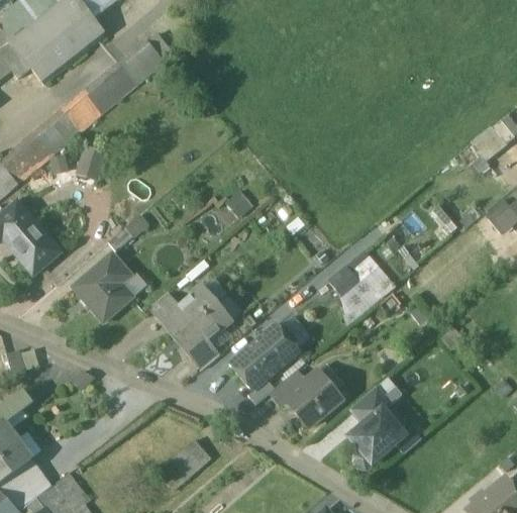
[(21,0),(0,16),(0,49),(64,0),(21,0)]
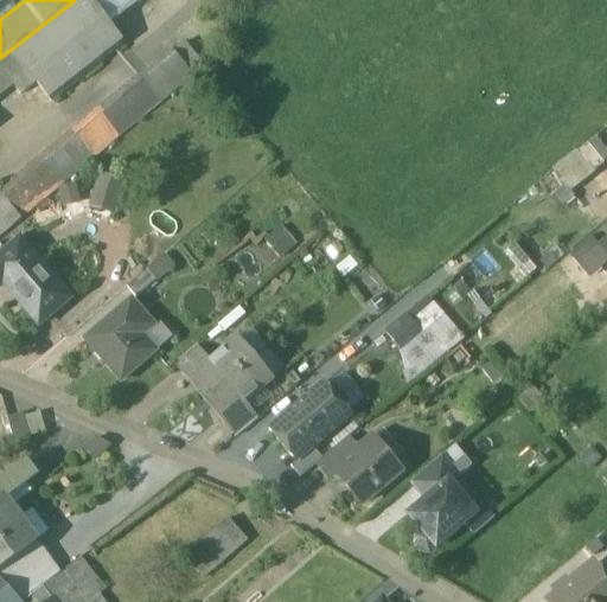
[(75,0),(0,58),(0,94),(10,87),(18,98),(43,79),(109,27),(88,0),(75,0)]
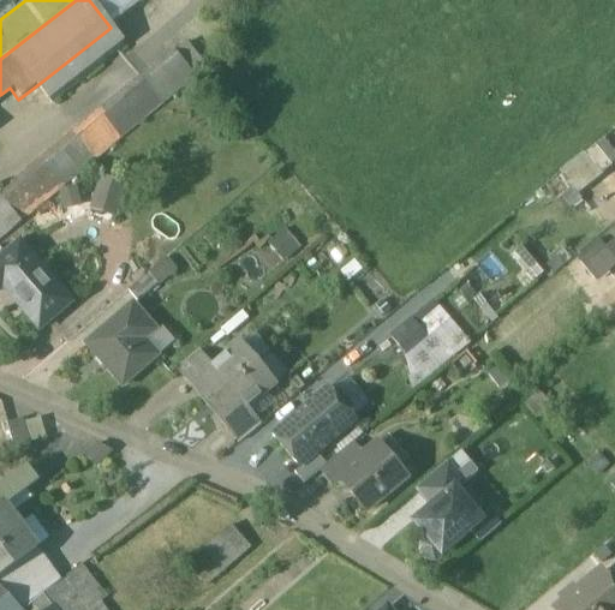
[(111,28),(43,81),(57,96),(133,35),(120,19),(111,28)]
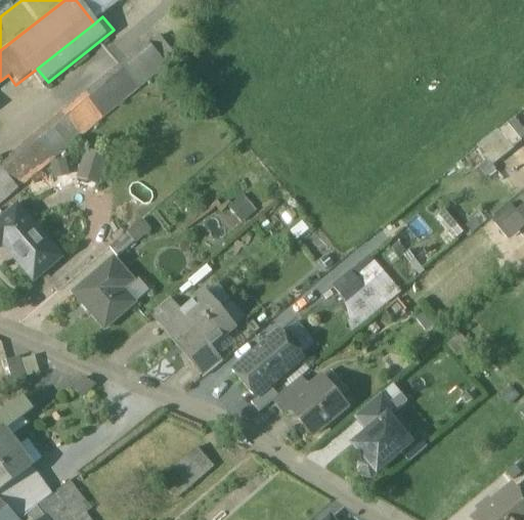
[(0,162),(0,165),(17,186),(176,56),(157,34),(0,162)]
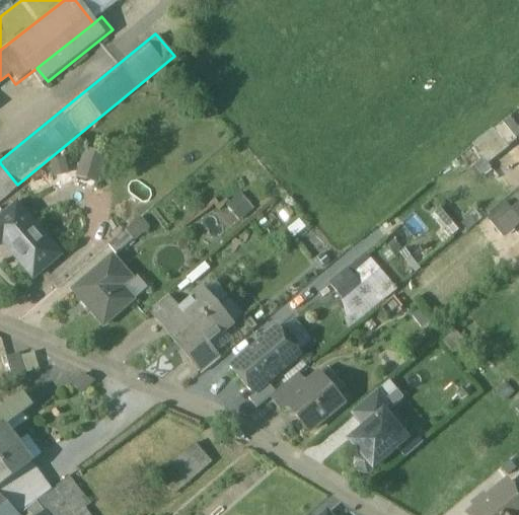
[(487,157),(518,138),(518,137),(508,118),(474,137),(487,157)]
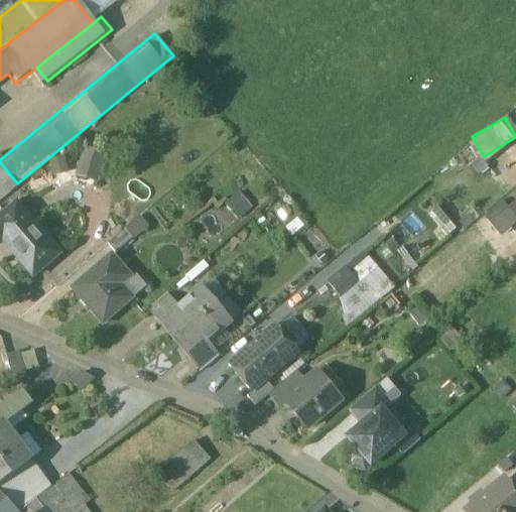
[(100,176),(107,148),(83,142),(76,171),(100,176)]
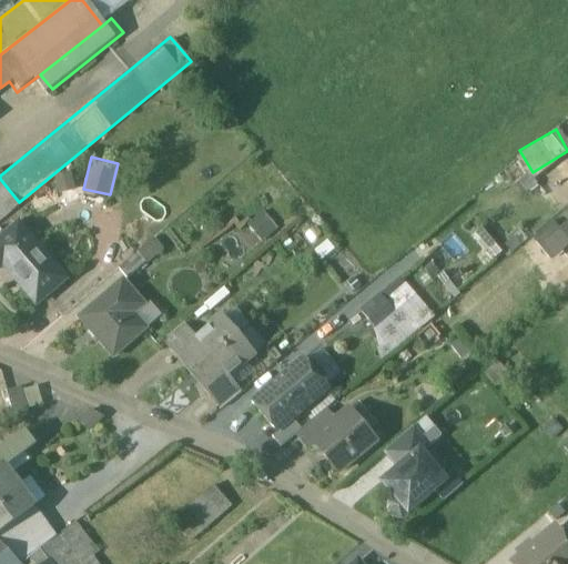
[(0,179),(0,218),(19,202),(0,179)]
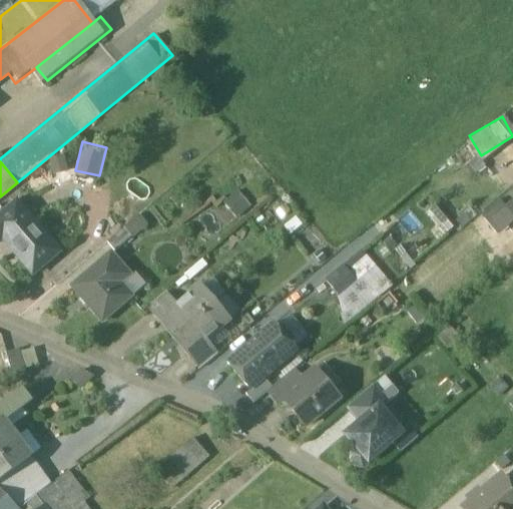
[(214,206),(226,221),(251,202),(239,187),(214,206)]
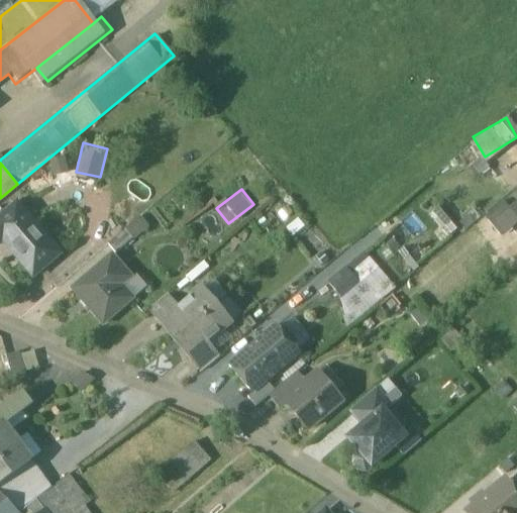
[(486,212),(505,232),(516,220),(516,207),(504,194),(486,212)]
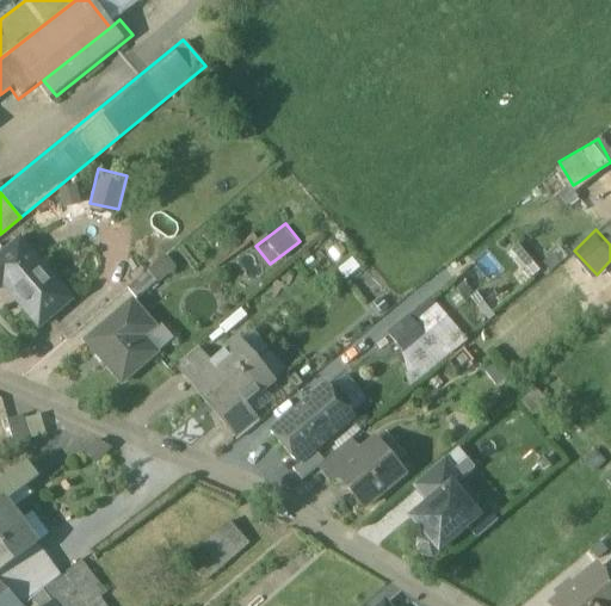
[(53,283),(31,259),(35,255),(19,237),(0,253),(0,284),(7,278),(29,303),(24,308),(38,325),(71,297),(56,280),(53,283)]
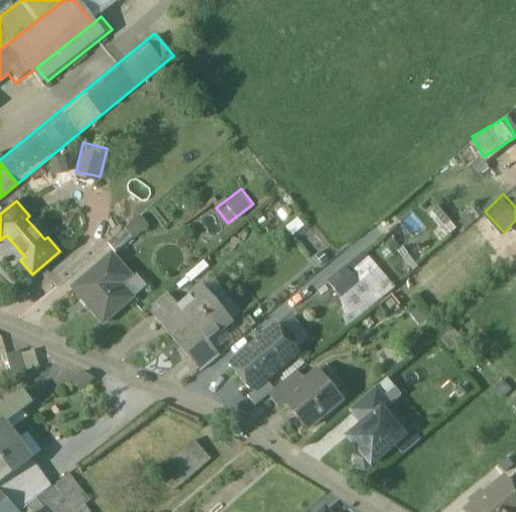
[(124,226),(107,240),(115,249),(132,235),(124,226)]
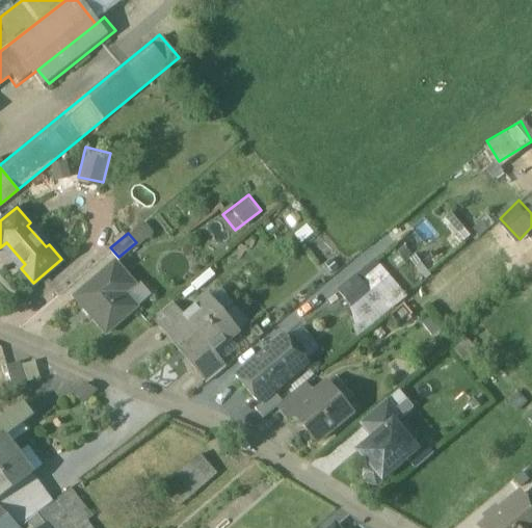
[(115,261),(75,294),(106,331),(135,306),(118,286),(129,276),(115,261)]
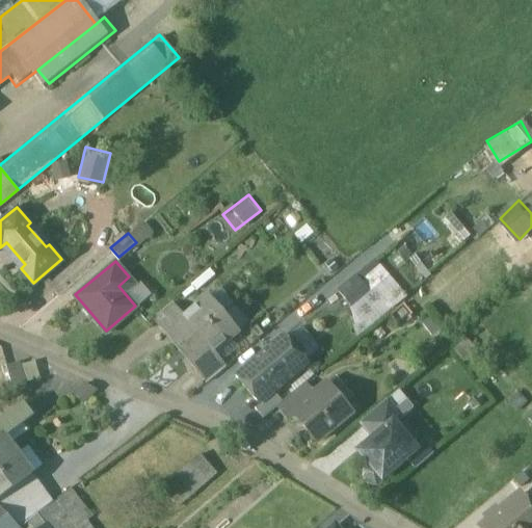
[(369,289),(356,274),(339,290),(351,305),(369,289)]
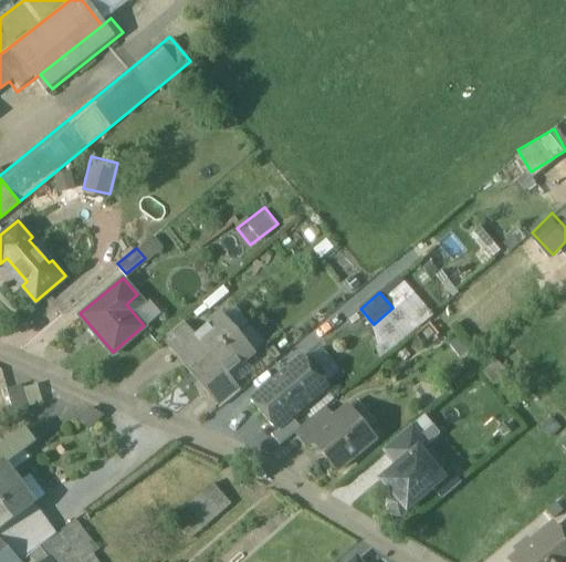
[(221,311),(196,333),(184,319),(161,337),(177,355),(181,351),(196,366),(238,331),(221,311)]
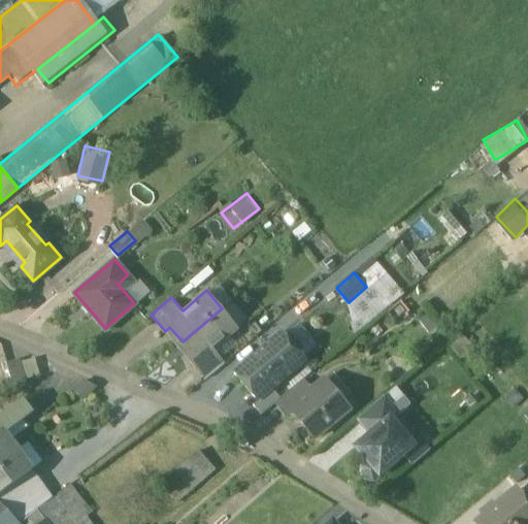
[(222,308),(183,341),(195,357),(191,361),(204,377),(224,360),(212,347),(237,326),(222,308)]
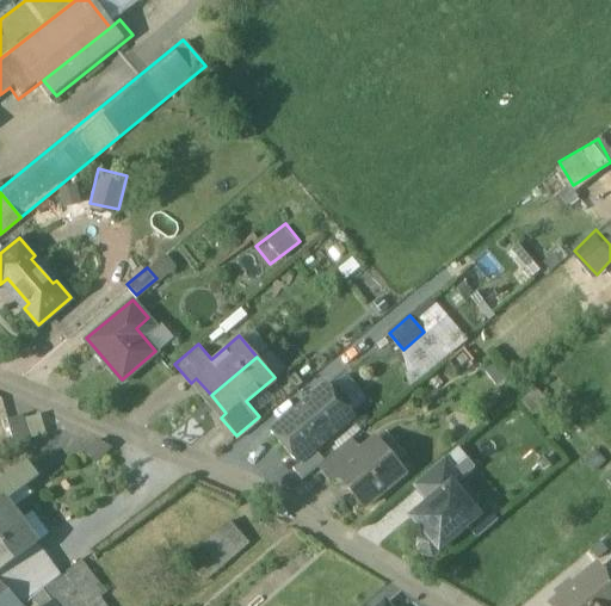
[(326,382),(270,428),(298,461),(353,415),(326,382)]
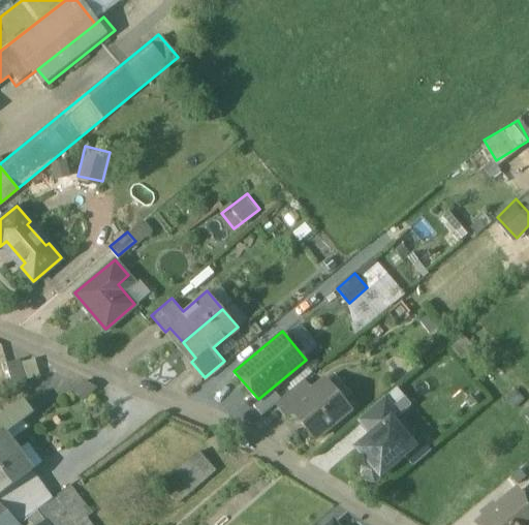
[(303,378),(275,402),(285,414),(289,410),(288,409),(313,389),(303,378)]
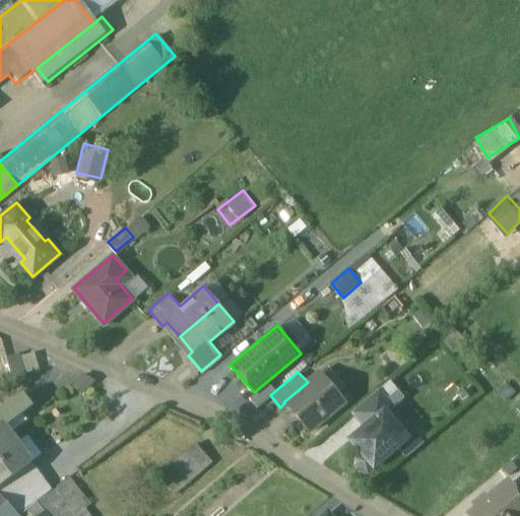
[(308,382),(283,402),(284,403),(287,407),(291,407),(310,430),(343,401),(336,393),(329,392),(316,377),(320,374),(319,373),(308,382)]
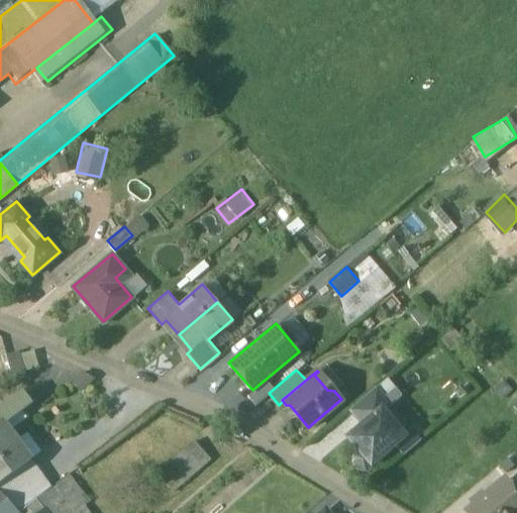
[(377,386),(349,408),(363,423),(382,408),(383,409),(391,403),(385,395),(377,386)]
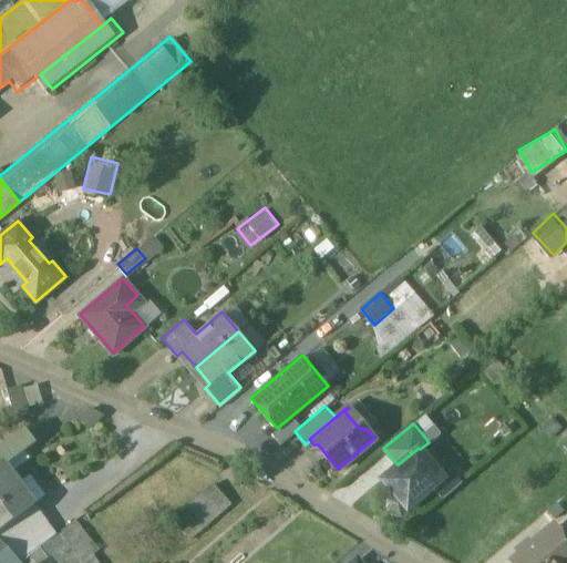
[(433,423),(422,433),(429,442),(440,432),(433,423)]
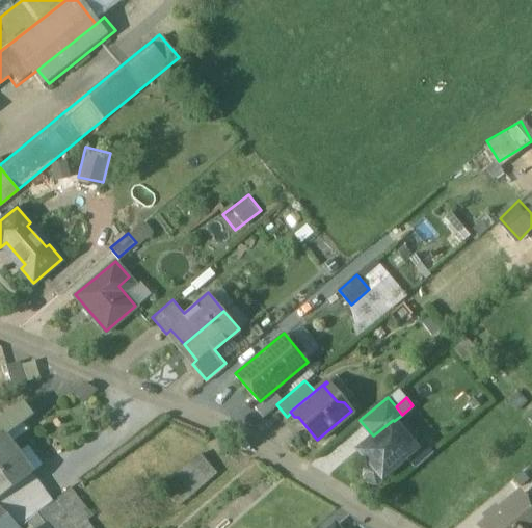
[(23,401),(5,415),(16,428),(33,415),(23,401)]
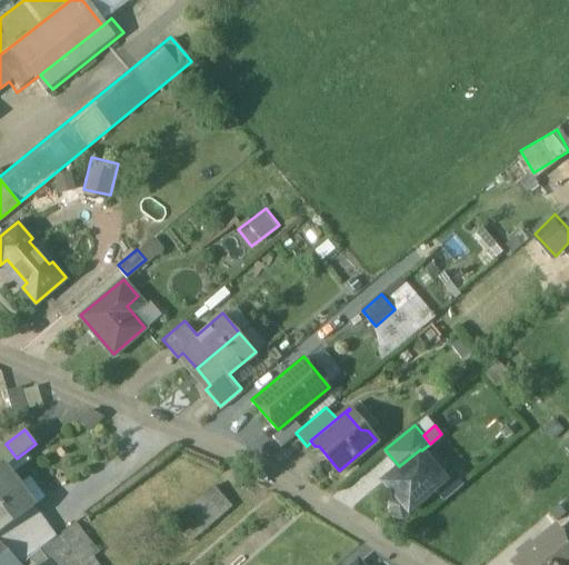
[(35,505),(6,466),(17,458),(6,444),(0,447),(0,531),(35,506),(35,505)]
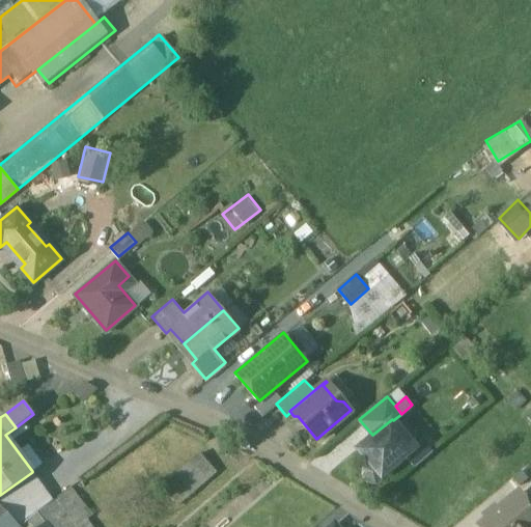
[(372,435),(357,448),(369,463),(381,476),(416,447),(393,420),(392,419),(372,435)]
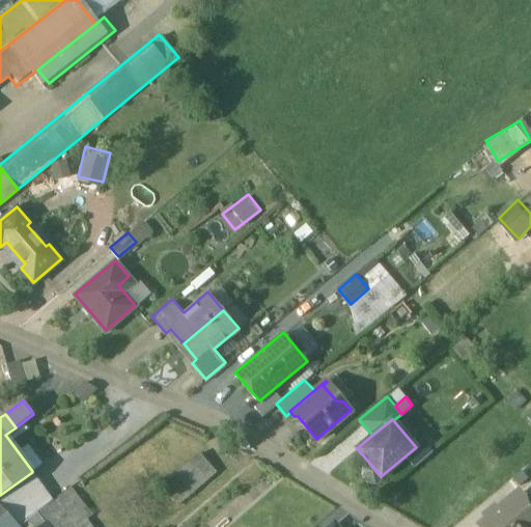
[(201,451),(163,483),(177,502),(216,471),(201,451)]
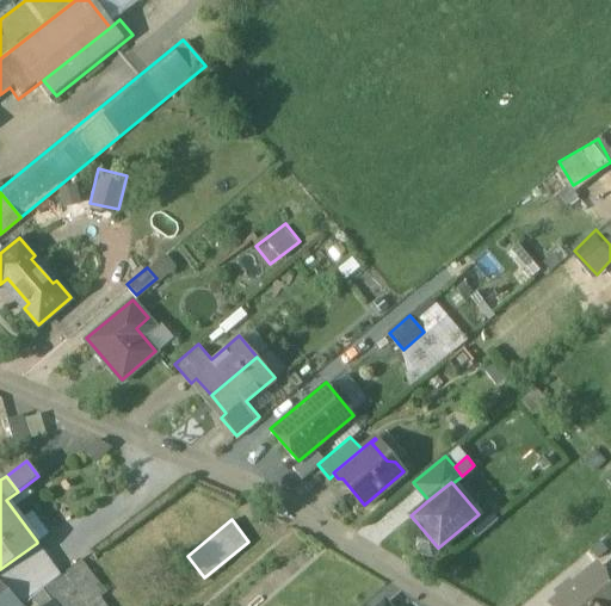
[(438,548),(425,532),(419,536),(418,545),(424,552),(432,552),(438,548)]
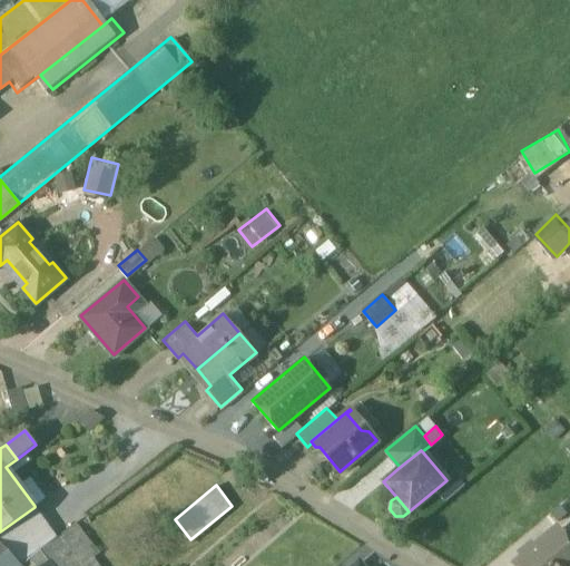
[(0,565),(20,565),(21,565),(33,555),(57,535),(35,507),(0,532),(0,565)]
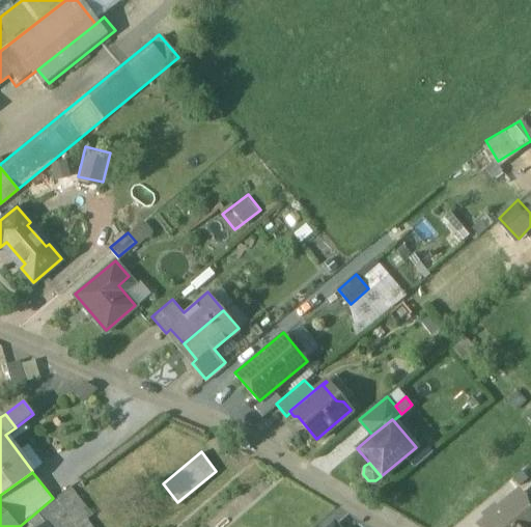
[(70,486),(55,497),(53,498),(31,517),(40,526),(47,523),(50,526),(79,526),(77,524),(92,511),(70,486)]
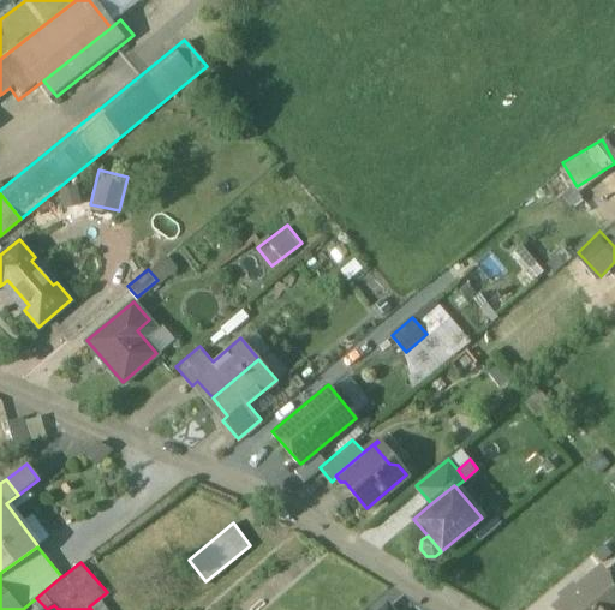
[(614,609),(614,584),(601,567),(555,605),(559,609),(614,609)]
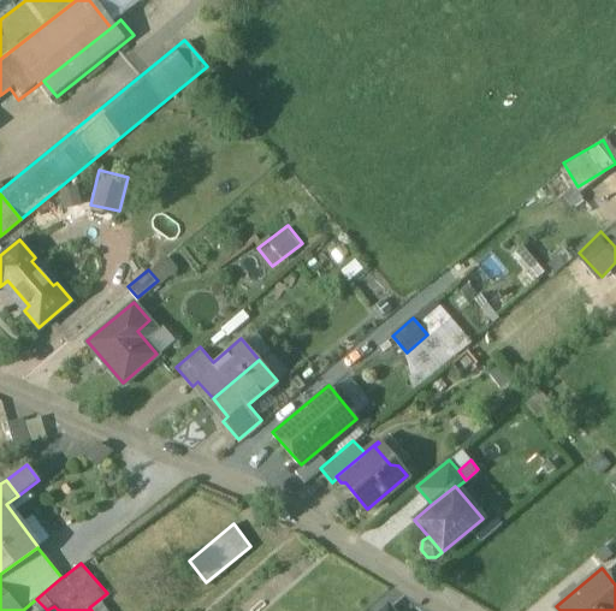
[(36,599),(23,610),(22,610),(46,610),(47,610),(36,599)]
